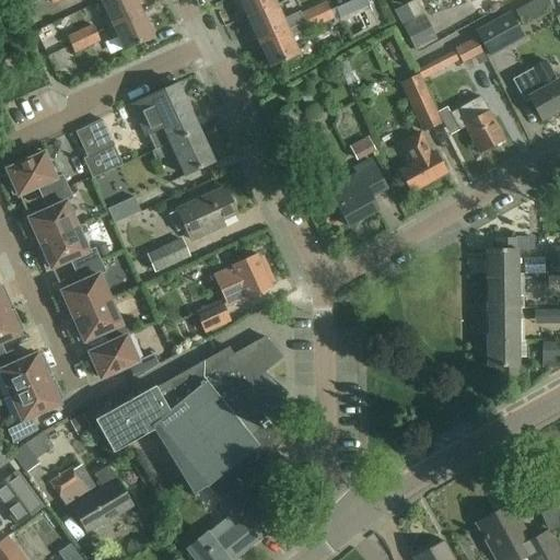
[(140,13),(133,0),(103,0),(109,14),(104,18),(108,27),(140,13)]
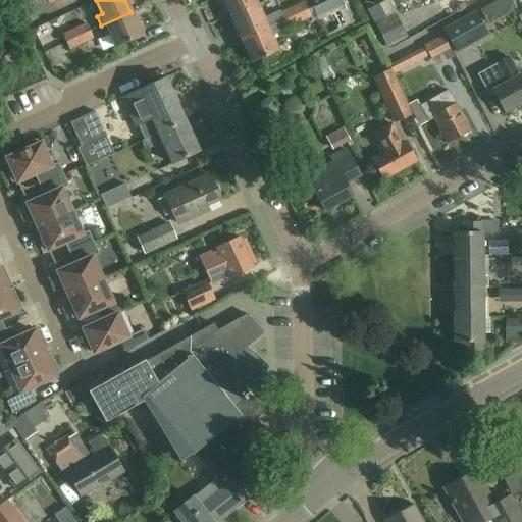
[(224,0),(232,16),(256,5),(253,0),(224,0)]
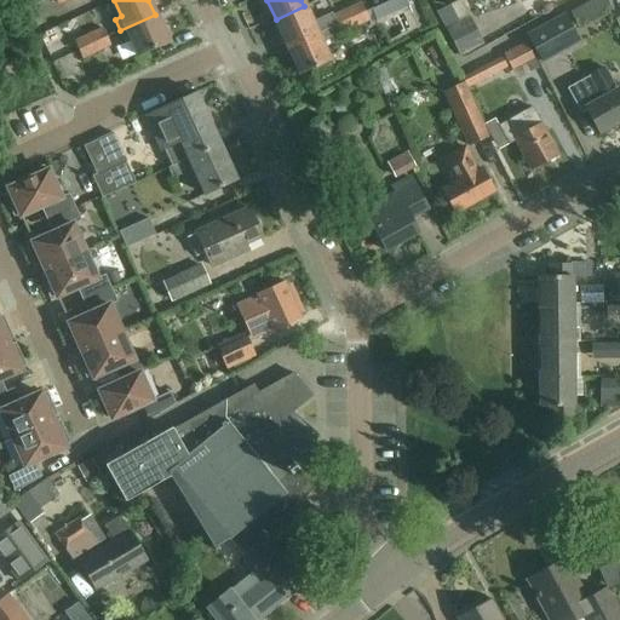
[(362,0),(337,12),(333,15),(338,24),(390,0),(362,0)]
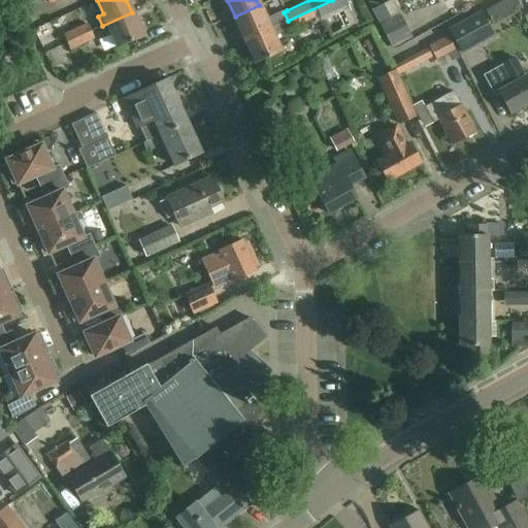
[(366,18),(357,0),(332,0),(288,21),(291,29),(315,18),(316,19),(320,15),(321,18),(348,5),(356,23),(366,18)]
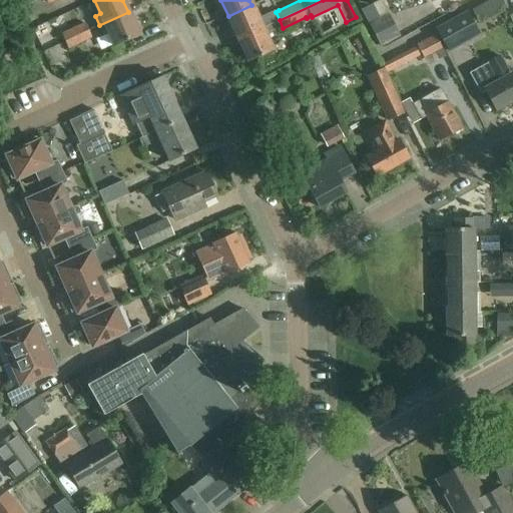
[(381,0),(379,0),(373,3),(362,9),(370,23),(381,46),(401,36),(389,13),(381,0)]
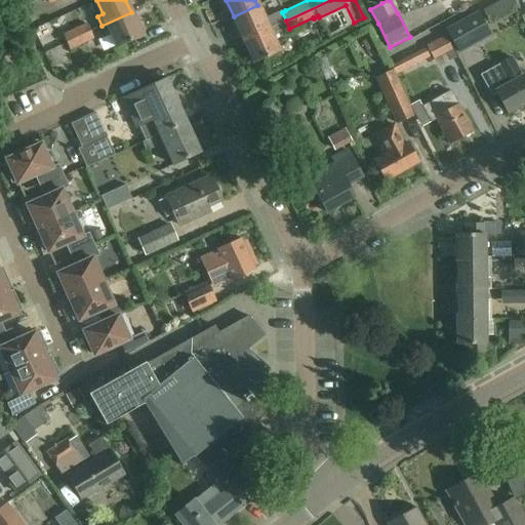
[(234,16),(244,39),(268,29),(269,29),(286,21),(282,12),(280,9),(264,17),(257,5),(234,16)]
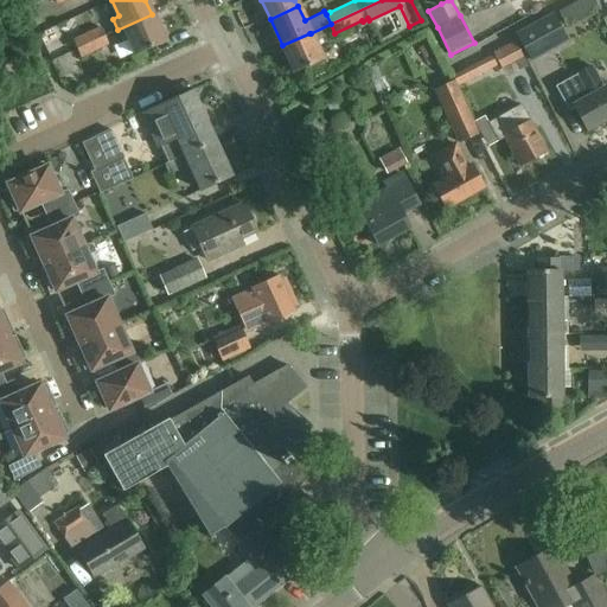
[(530,57),(567,38),(553,13),(516,32),(530,57)]
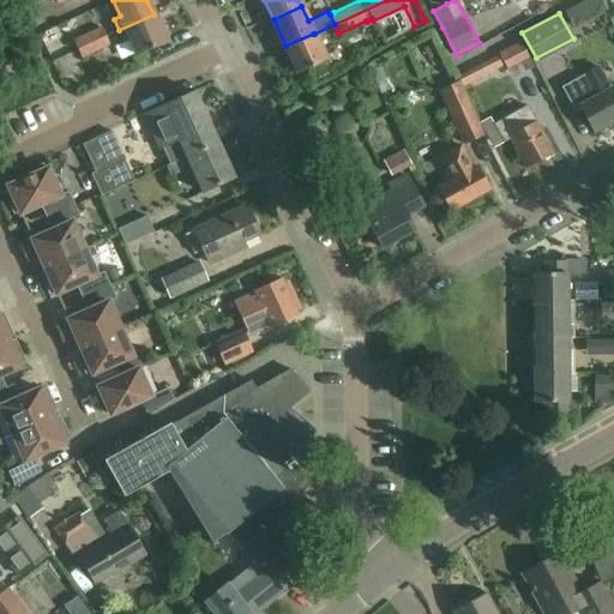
[(154,14),(119,30),(125,42),(131,38),(138,55),(166,42),(154,14)]
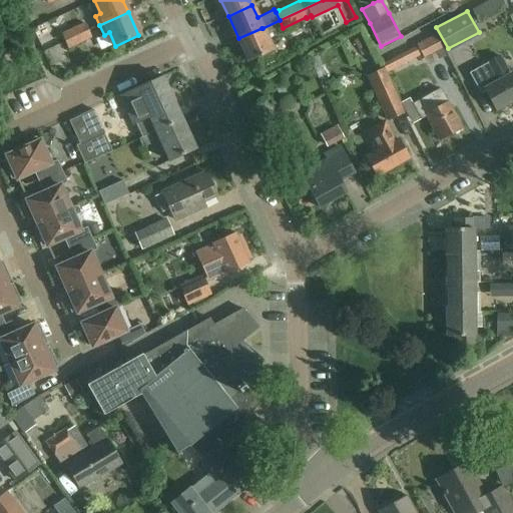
[(75,36),(79,44),(92,38),(85,22),(75,27),(79,35),(75,36)]
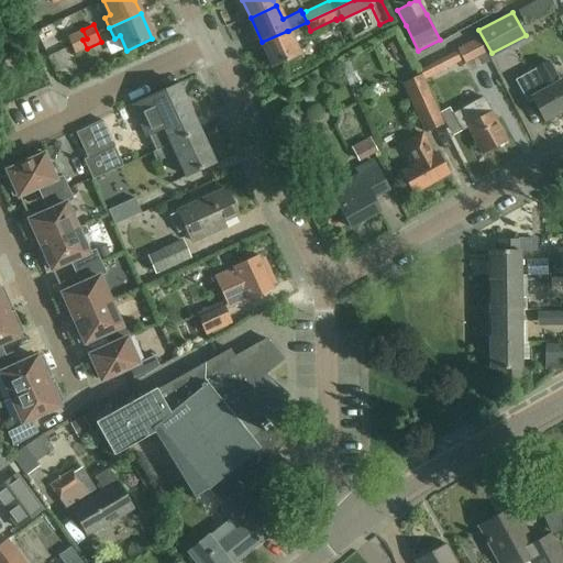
[(87,39),(83,30),(68,36),(76,53),(87,48),(83,40),(87,39)]
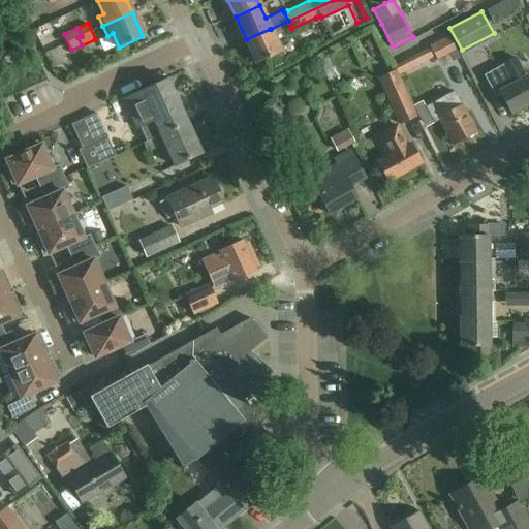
[(281,52),(271,29),(270,29),(246,39),(256,63),(281,52)]
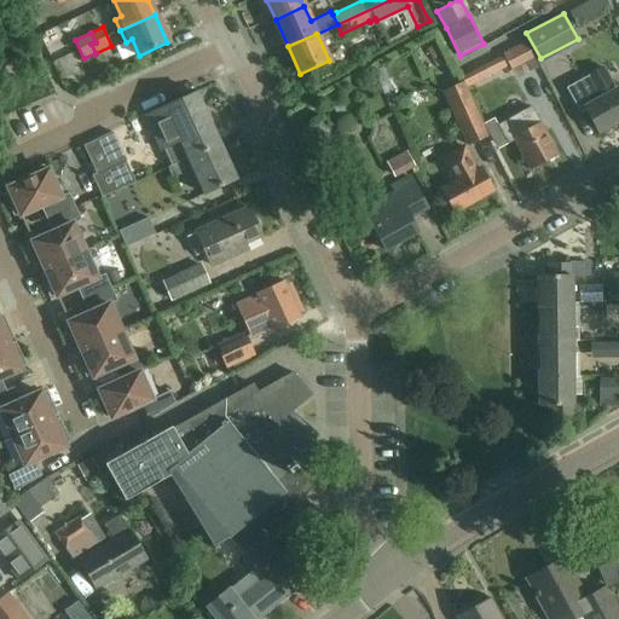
[(538,68),(525,42),(503,53),(504,56),(509,67),(513,71),(521,67),(525,74),(538,68)]
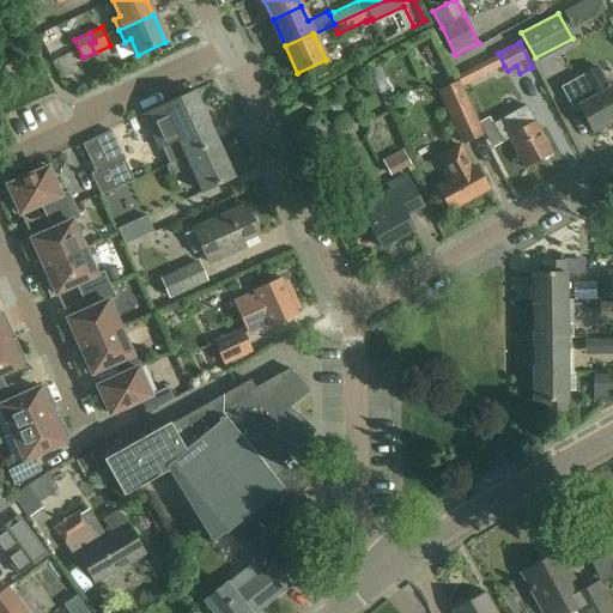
[(460,80),(462,87),(504,66),(499,55),(457,77),(459,82),(460,80)]
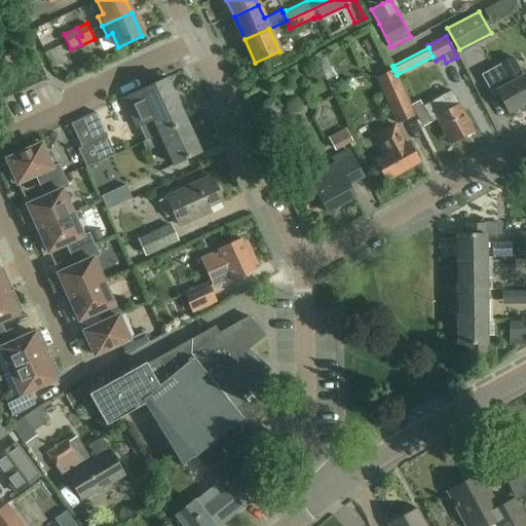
[(524,76),(513,55),(481,74),(493,95),(496,92),(508,112),(525,102),(525,77),(525,76),(524,76)]
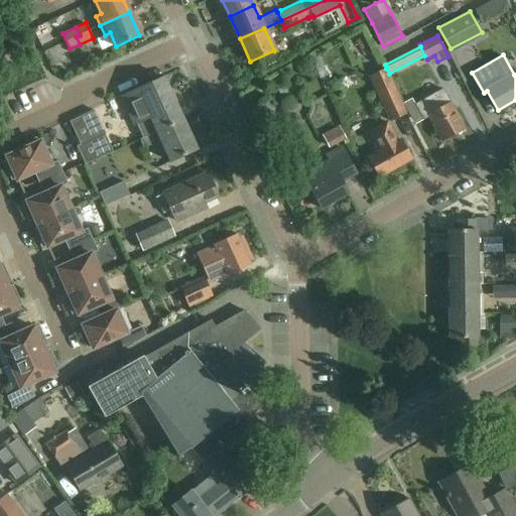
[(444,61),(434,67),(444,88),(455,83),(444,61)]
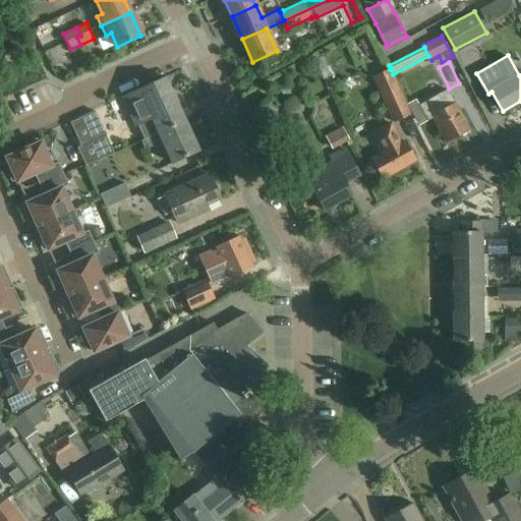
[(393,123),(411,115),(393,74),(391,68),(372,76),(393,123)]
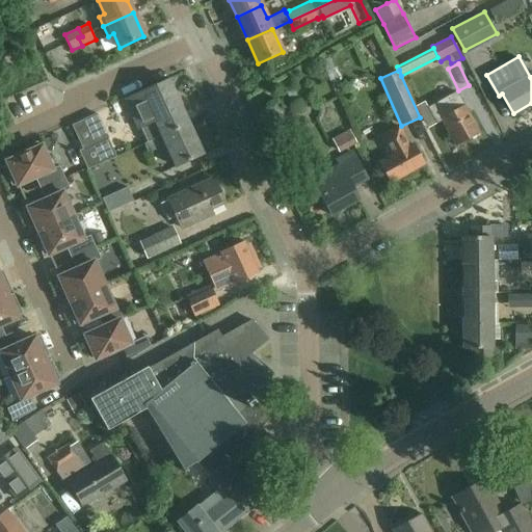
[(148,142),(189,124),(168,79),(125,100),(125,101),(128,99),(148,142)]
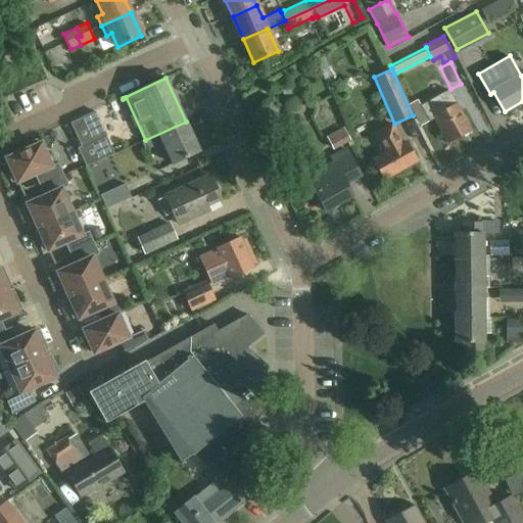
[(422,105),(430,121),(433,119),(447,143),(471,131),(448,91),(422,105)]
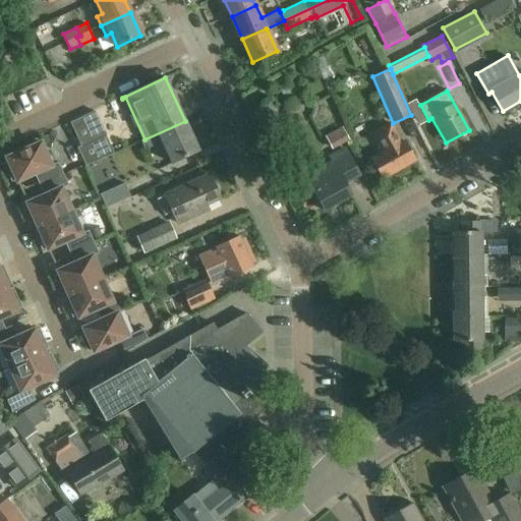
[(107,135),(96,111),(95,111),(82,117),(94,141),(103,136),(107,135)]
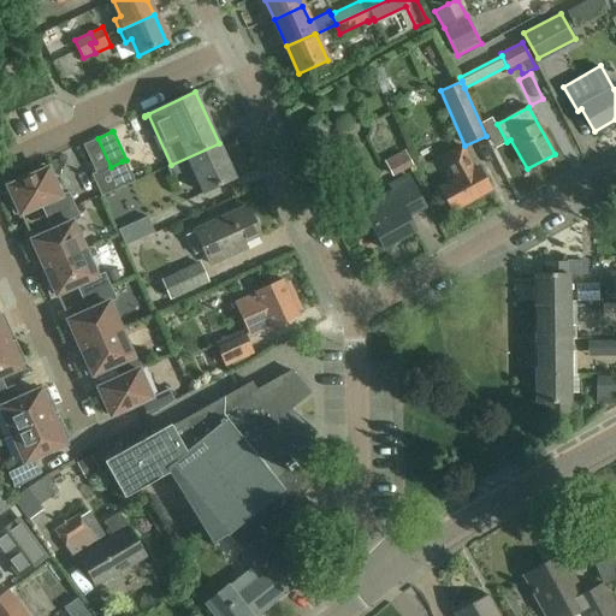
[(111,167),(98,138),(83,144),(96,173),(111,167)]
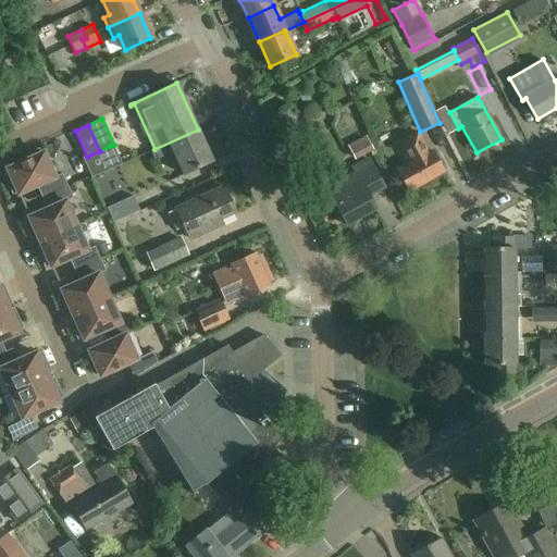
[(198,130),(155,149),(151,150),(156,160),(174,151),(184,174),(213,161),(198,130)]
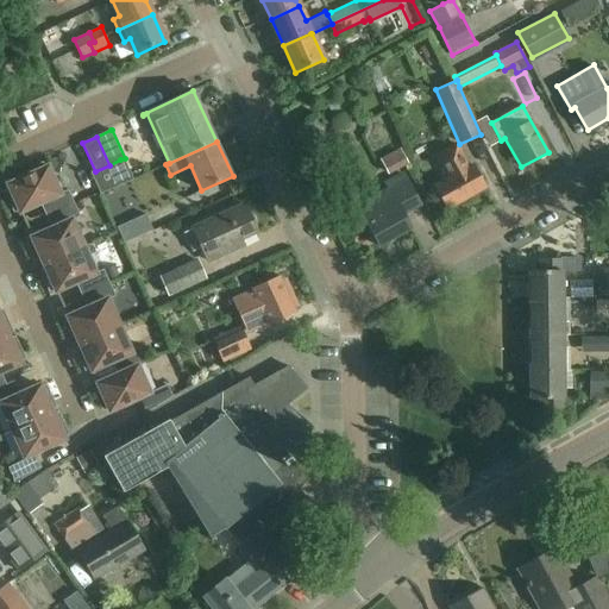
[(473,165),(472,167),(458,142),(433,155),(446,180),(434,187),(446,208),(485,187),(473,165)]
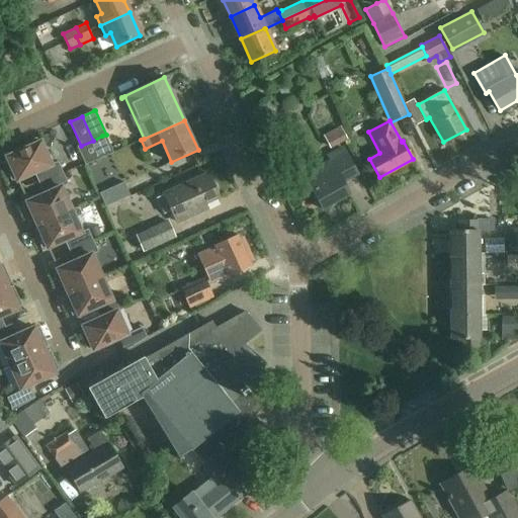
[(329,148),(347,139),(340,124),(322,134),(329,148)]
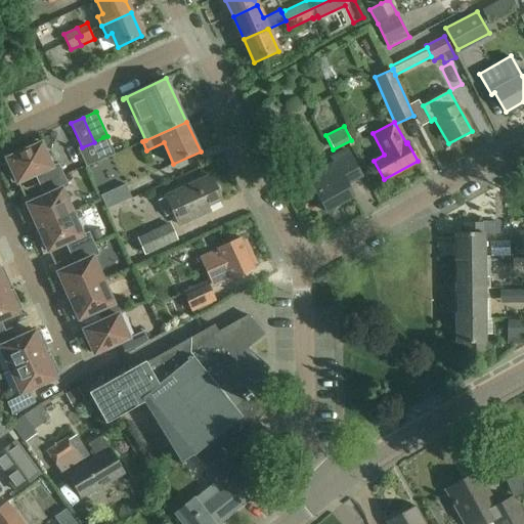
[(103,137),(94,142),(82,147),(79,149),(87,167),(113,156),(103,137)]
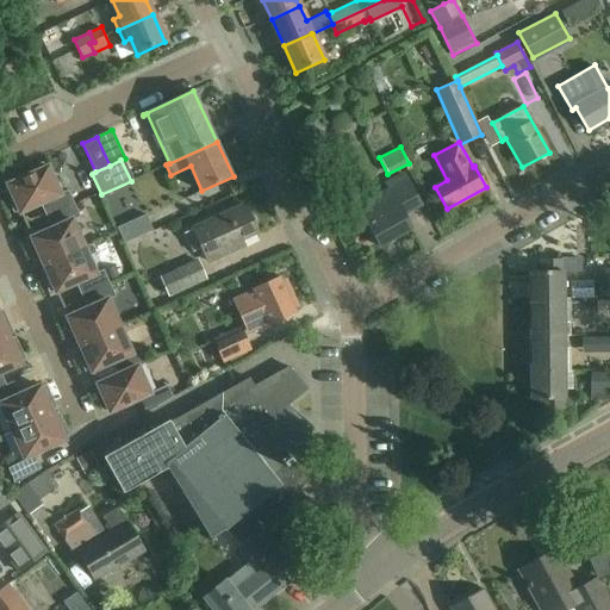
[(61,194),(48,167),(45,168),(43,163),(30,168),(32,173),(7,185),(13,197),(8,199),(14,212),(19,210),(20,212),(41,204),(47,216),(74,204),(68,191),(61,194)]
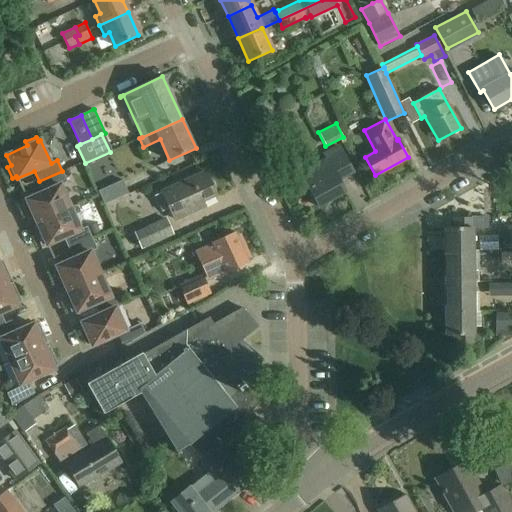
[(327,153),(329,157),(299,174),(318,207),(344,192),(337,180),(351,172),(337,147),(327,153)]
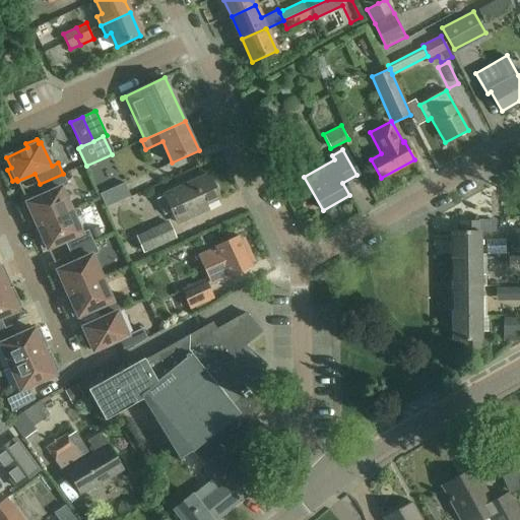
[(45,195),(26,202),(28,205),(23,207),(28,217),(33,215),(38,225),(71,210),(61,188),(68,185),(63,174),(40,184),(45,195)]
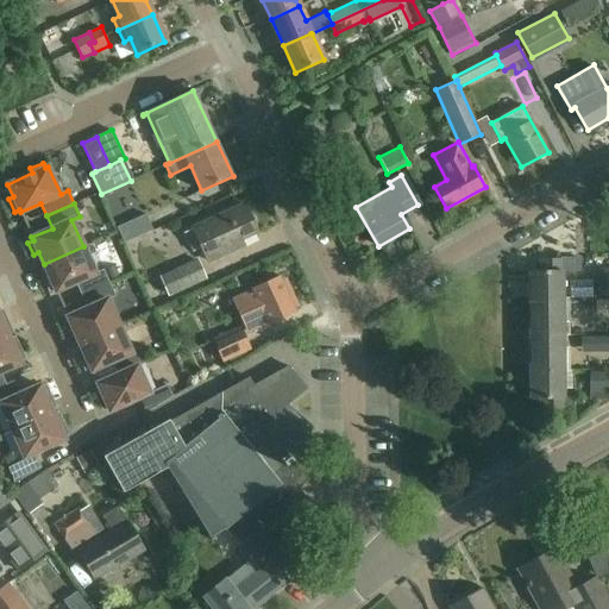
[(244,206),(192,231),(184,233),(193,252),(200,249),(206,262),(233,249),(231,243),(256,231),(244,206)]
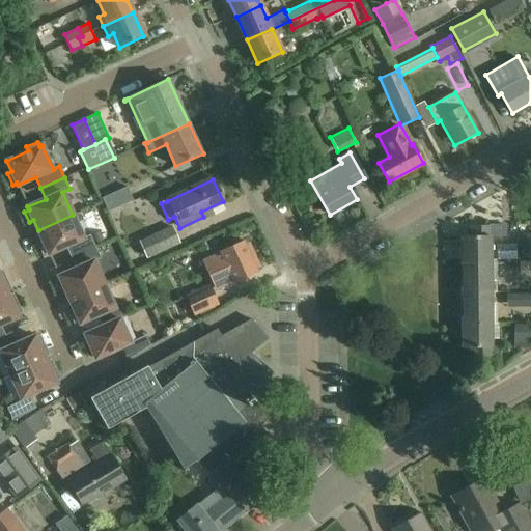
[(109,212),(134,200),(128,187),(103,198),(109,212)]
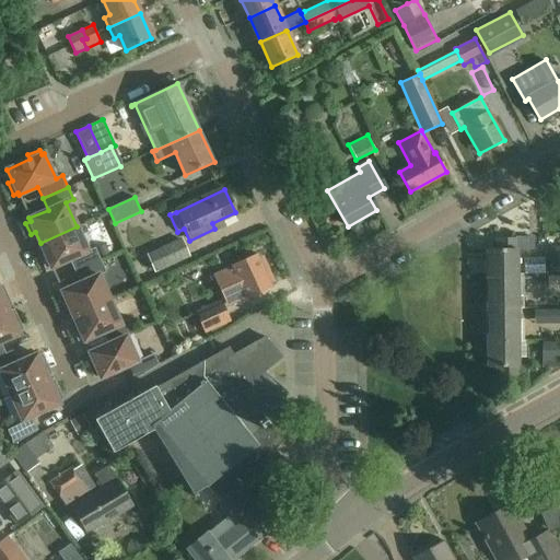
[(77,226),(41,243),(45,254),(41,256),(46,267),(50,265),(51,268),(70,259),(76,271),(101,259),(95,248),(89,252),(77,226)]
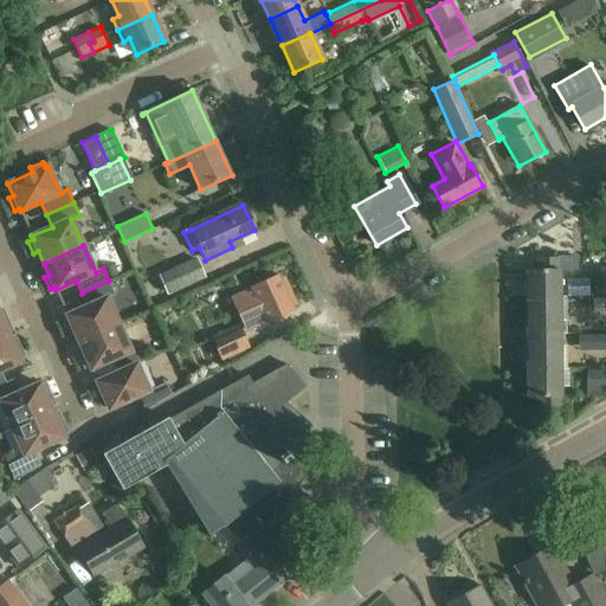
[(206,278),(197,257),(159,275),(168,295),(206,278)]
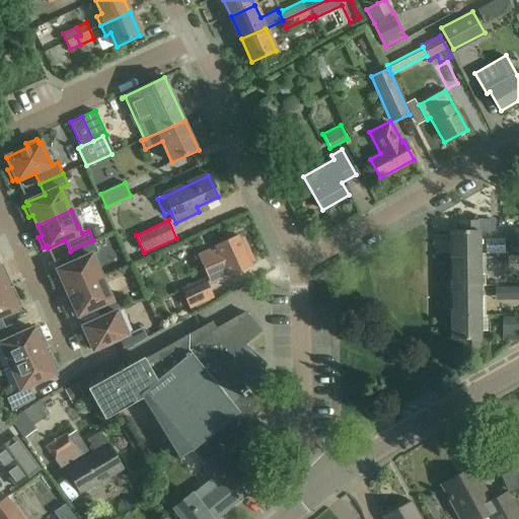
[(451,231),(451,255),(477,255),(477,254),(477,232),(495,232),(495,220),(459,220),(459,231),(451,231)]
